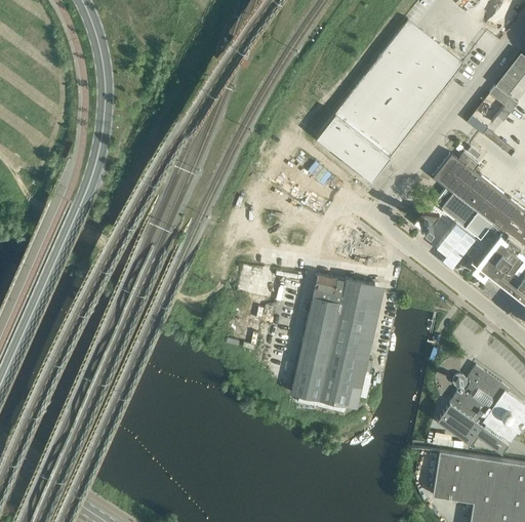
[(408,21),(338,111),(317,138),(371,182),(463,65),(418,29),(410,22),(408,21)]
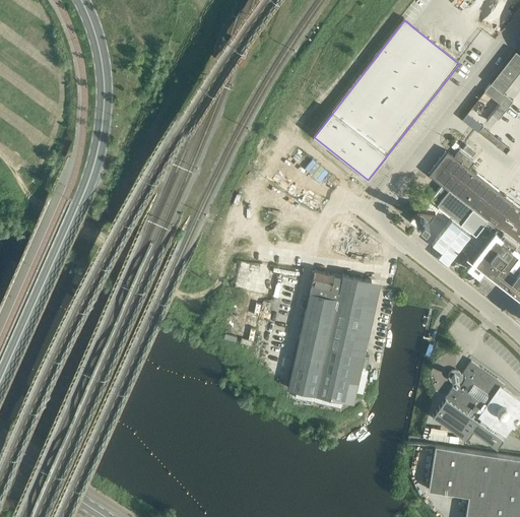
[(514,53),(514,54),(492,82),(506,93),(519,74),(519,57),(514,53)]
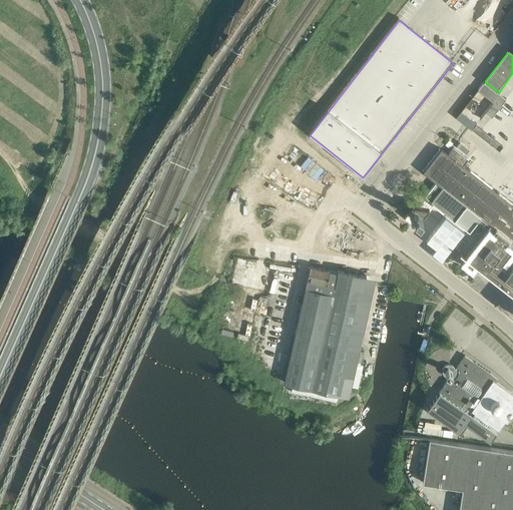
[(507,101),(483,83),(477,92),(492,104),(484,114),(492,120),(507,101)]
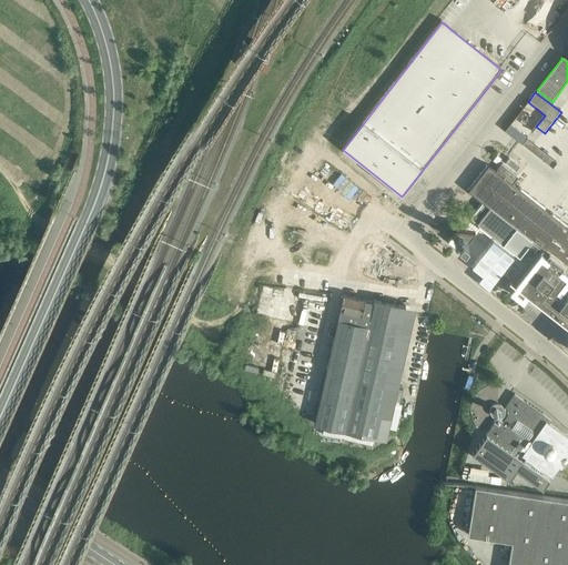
[(527,140),(509,127),(505,132),(519,143),(523,145),(526,140),(527,140)]
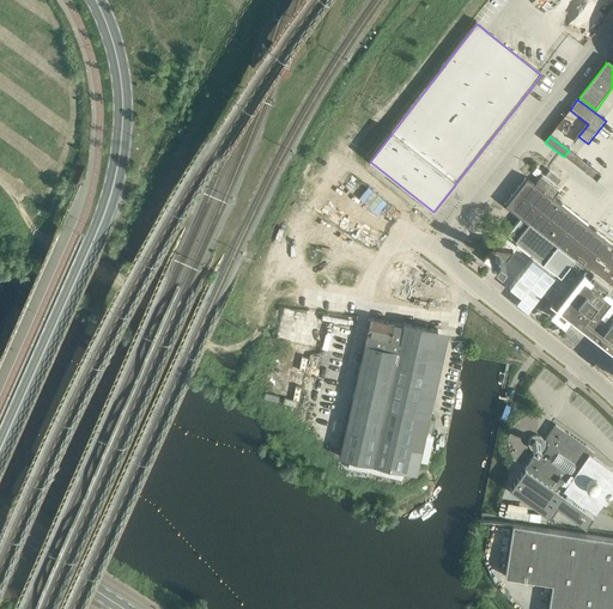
[(564,157),(595,183),(600,177),(568,151),(564,157)]
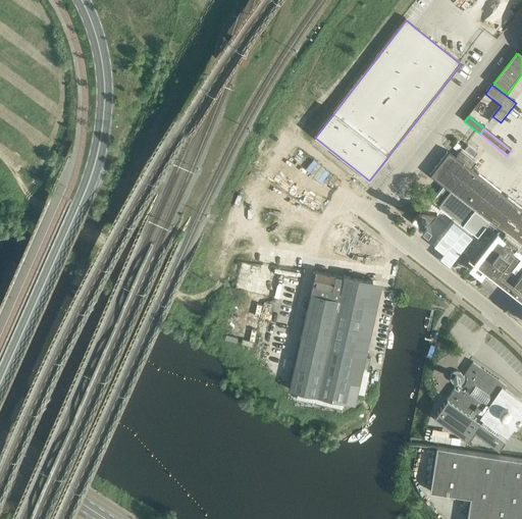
[(417,222),(415,223),(422,229),(425,225),(426,225),(429,221),(430,222),(436,214),(434,214),(439,208),(490,249),(483,258),(470,247),(464,255),(475,264),(472,268),(480,274),(484,274),(488,275),(521,301),(521,211),(471,171),(476,165),(462,154),(461,153),(456,160),(449,154),(430,177),(444,188),(424,212),(421,212),(417,218),(416,218),(416,219),(416,220),(416,221),(417,221),(417,222)]
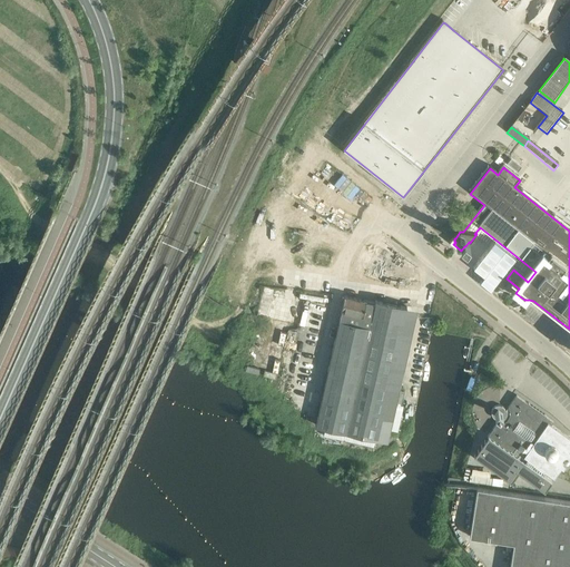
[(345,434),(374,305),(344,299),(336,334),(315,427),(345,434)]
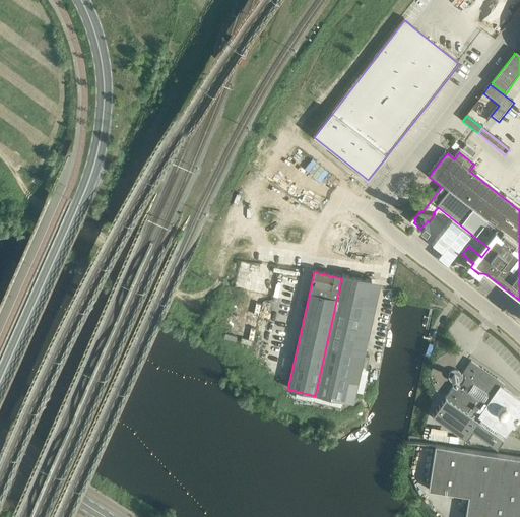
[(315,396),(359,405),(370,358),(354,354),(371,282),(342,276),(341,278),(315,396)]
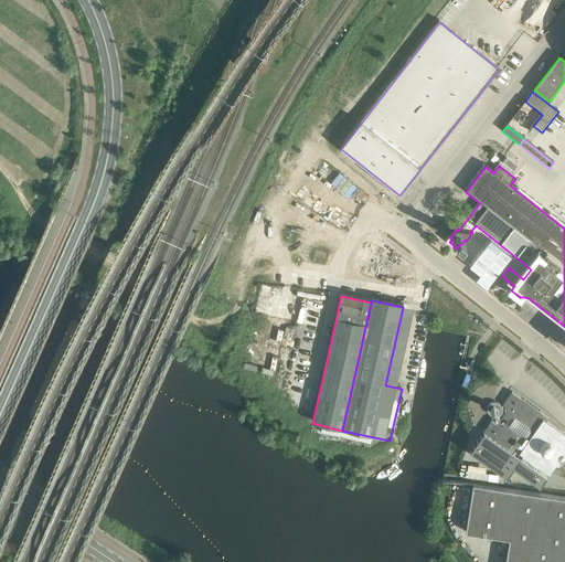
[(411,373),(403,401),(411,403),(418,375),(411,373)]
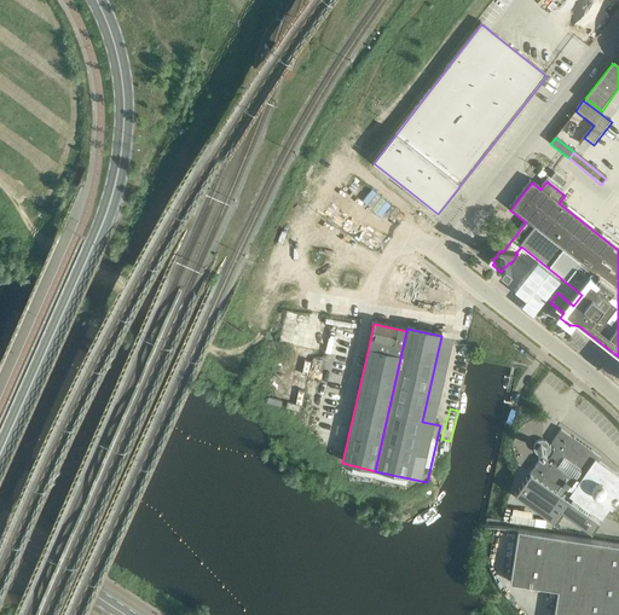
[(561,431),(549,448),(548,447),(548,446),(547,445),(545,445),(544,444),(543,444),(542,442),(541,442),(539,442),(538,444),(537,444),(536,445),(534,446),(534,447),(533,448),(533,450),(533,451),(533,452),(533,453),(534,454),(536,456),(536,457),(537,458),(538,458),(539,458),(542,458),(542,459),(528,476),(514,497),(555,526),(562,515),(591,535),(599,524),(589,517),(591,514),(601,521),(609,510),(612,511),(614,509),(611,505),(613,504),(613,505),(614,505),(614,506),(615,506),(615,505),(617,505),(618,504),(618,503),(618,502),(617,500),(615,500),(615,498),(618,499),(618,477),(599,463),(601,460),(593,454),(593,453),(573,440),(561,431)]
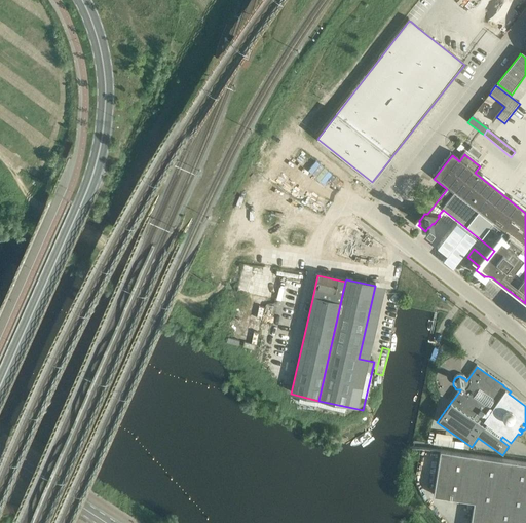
[(525,522),(525,465),(440,453),(434,497),(474,503),(471,522),(525,522)]
